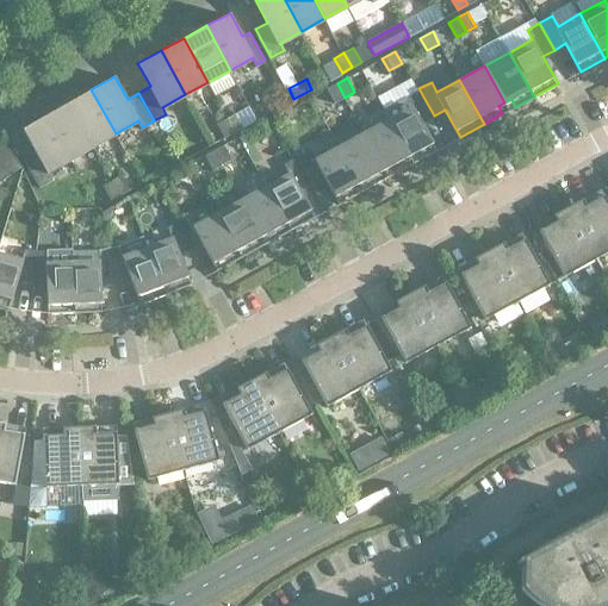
[(345,98),(337,83),(328,88),(335,102),(345,98)]
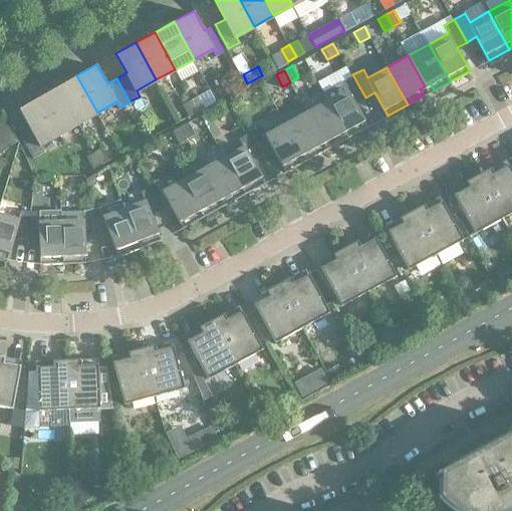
[(365,97),(352,74),(323,91),(327,99),(348,137),(368,125),(355,102),(365,97)]
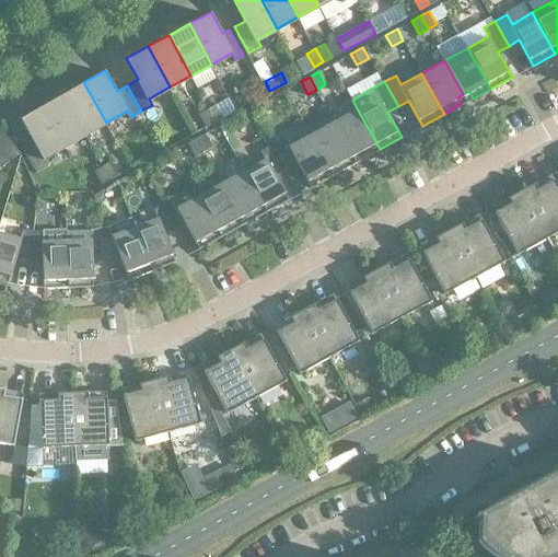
[(106,123),(83,82),(62,93),(86,134),(106,123)]
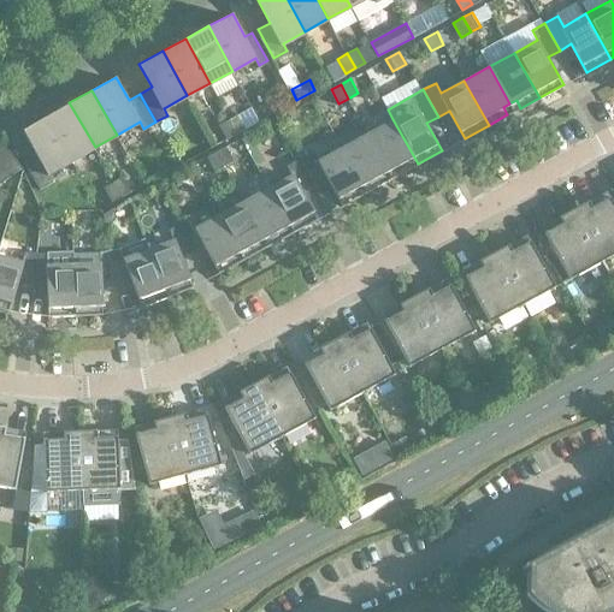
[(95,147),(69,102),(47,116),(72,160),(95,147)]
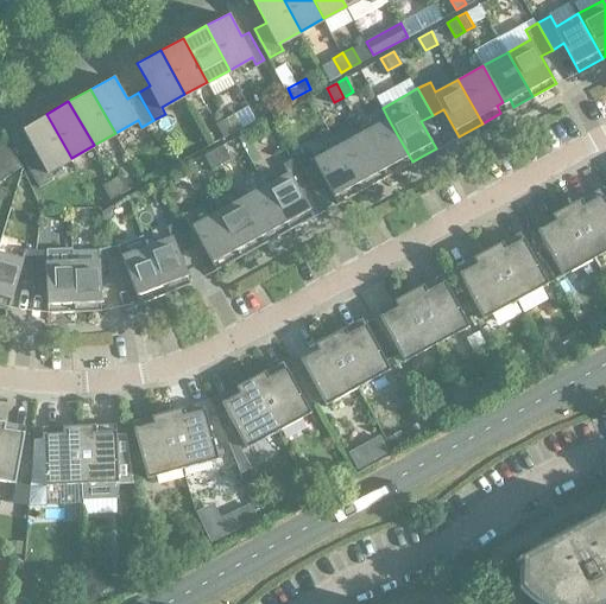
[(235,110),(226,116),(234,131),(244,125),(235,110)]
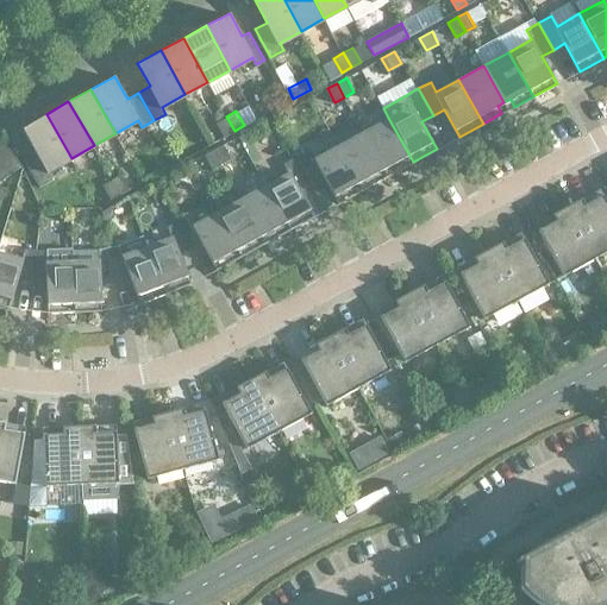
[(72,158),(47,114),(23,127),(36,151),(24,157),(39,186),(54,178),(49,171),(72,158)]
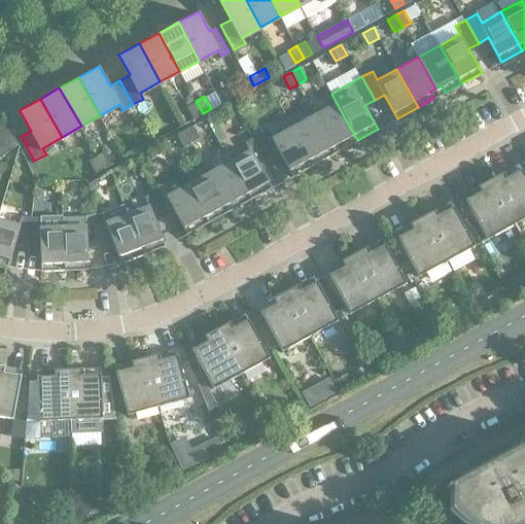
[(203,113),(196,101),(187,105),(195,117),(203,113)]
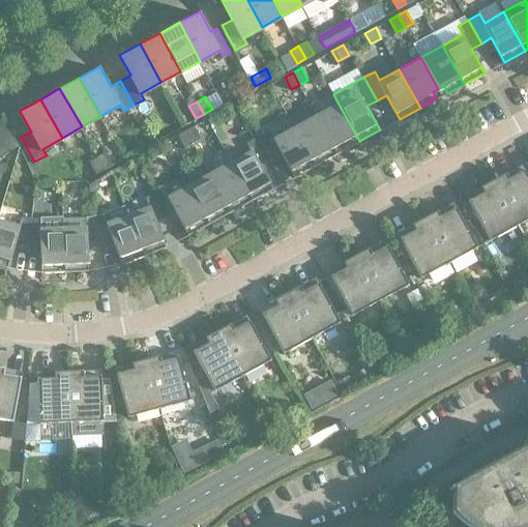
[(359,141),(338,103),(316,114),(333,146),(340,143),(343,150),(359,141)]
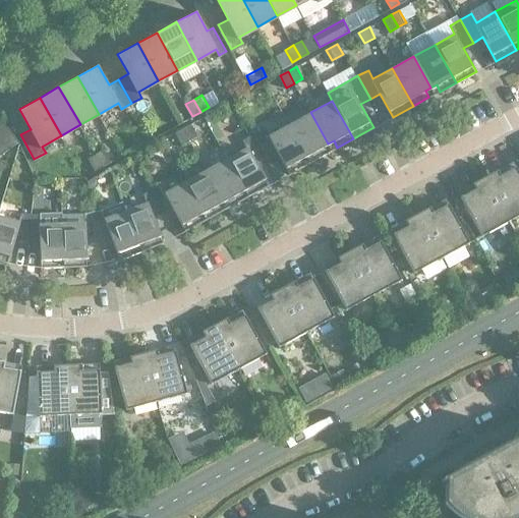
[(328,144),(310,112),(289,124),(310,162),(326,153),(323,147),(328,144)]
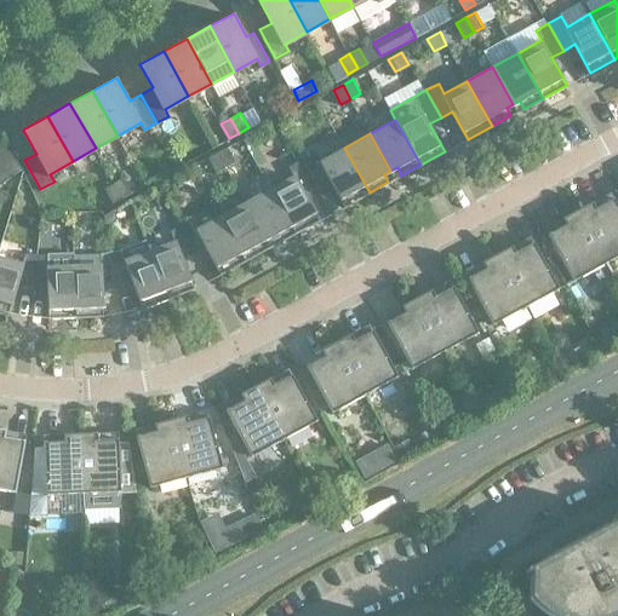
[(5,142),(0,144),(0,160),(11,176),(23,167),(5,142)]
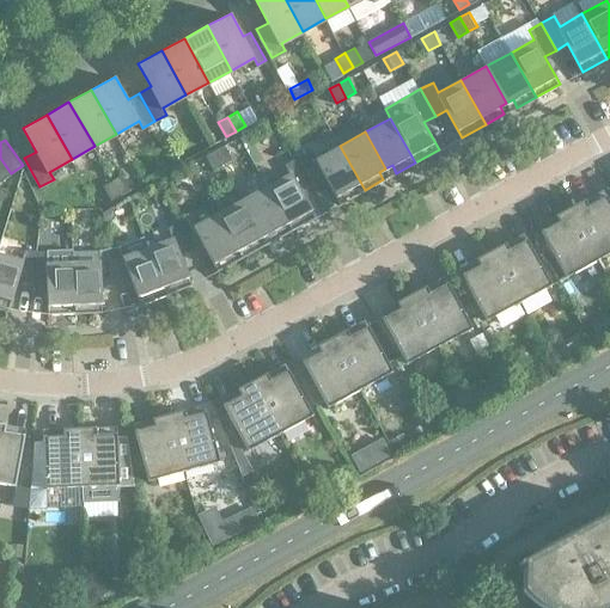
[(226,145),(217,149),(224,165),(233,159),(226,145)]
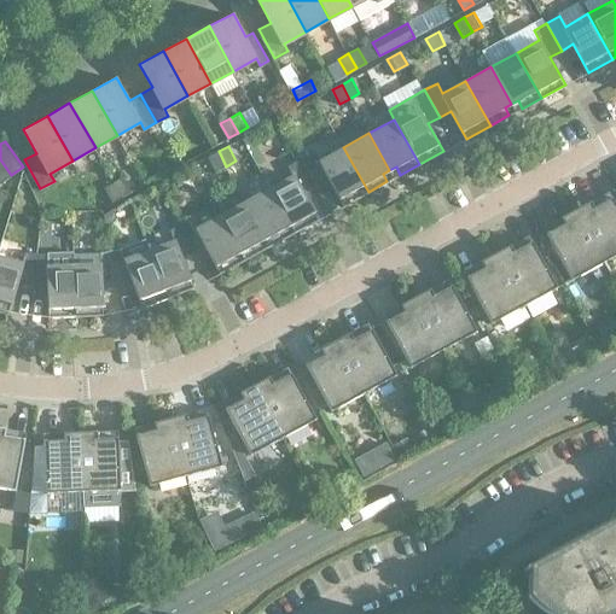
[(368,192),(343,147),(320,159),(315,150),(302,157),(317,183),(329,177),(344,205),(368,192)]
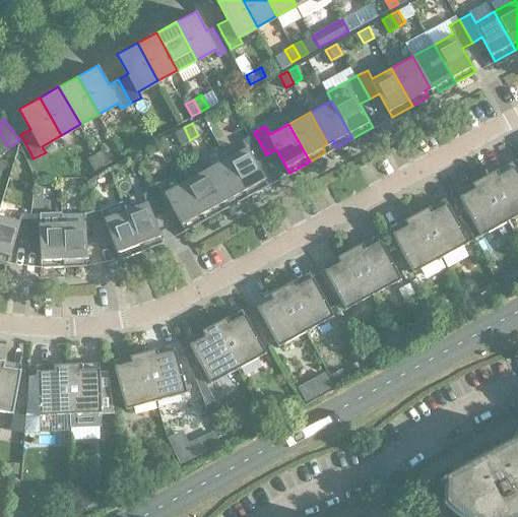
[(190,140),(184,127),(176,132),(182,144),(190,140)]
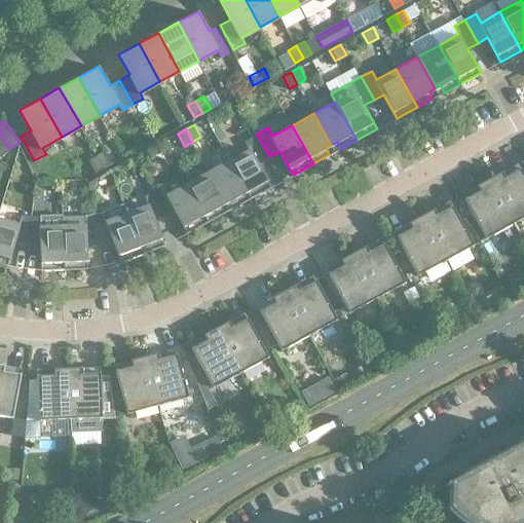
[(0,155),(9,149),(0,136),(0,155)]
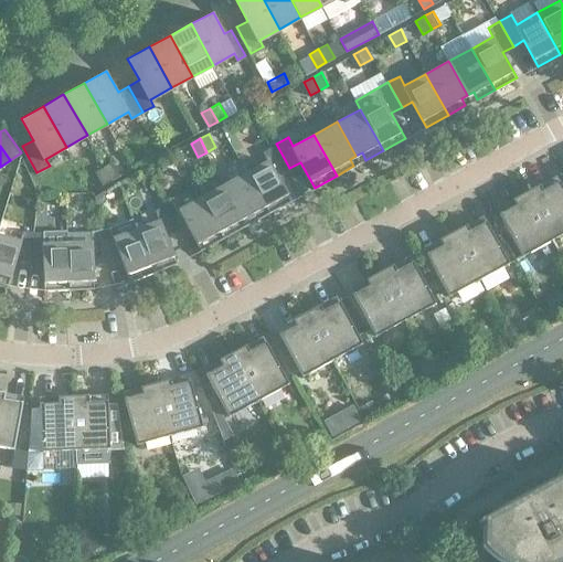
[(268,160),(247,171),(269,212),(291,200),(278,175),(285,171),(271,146),(263,150),(268,160)]
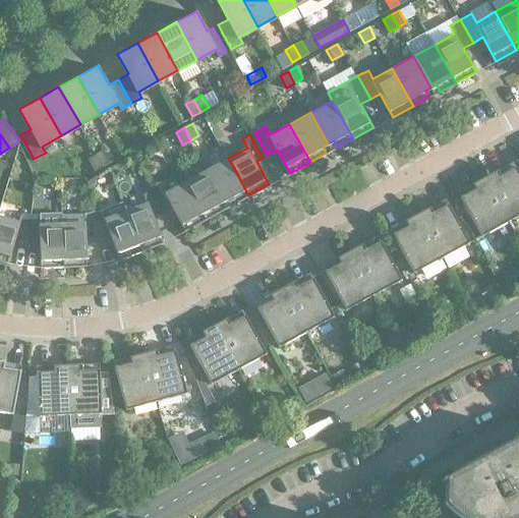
[(105,149),(96,153),(103,165),(111,161),(105,149)]
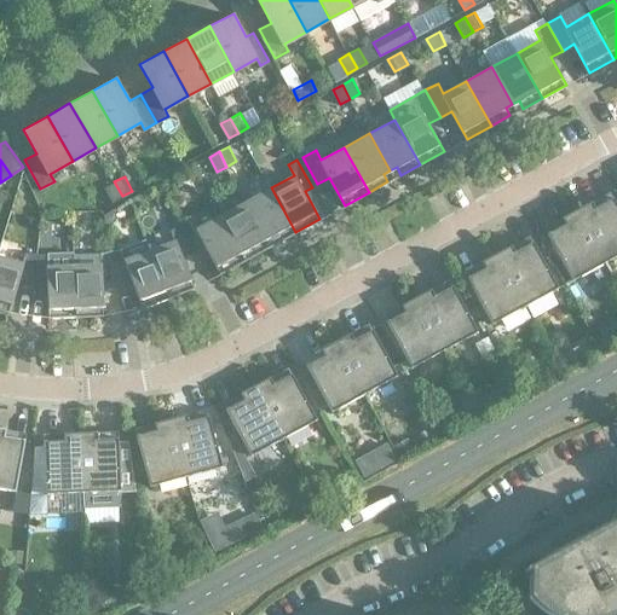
[(122,196),(114,181),(105,186),(113,201),(122,196)]
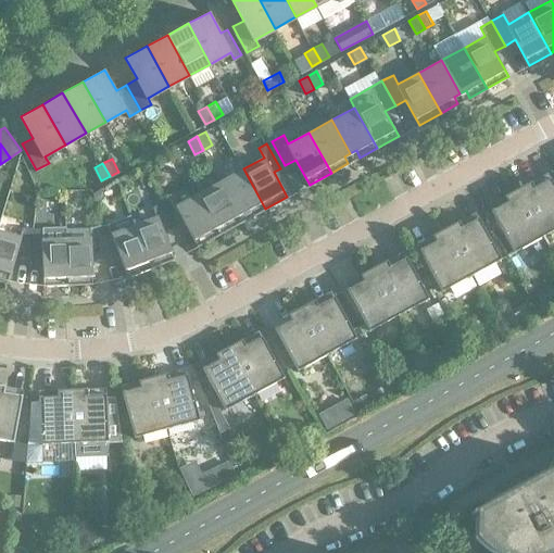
[(265,209),(243,168),(221,180),(239,214),(244,211),(249,218),(265,209)]
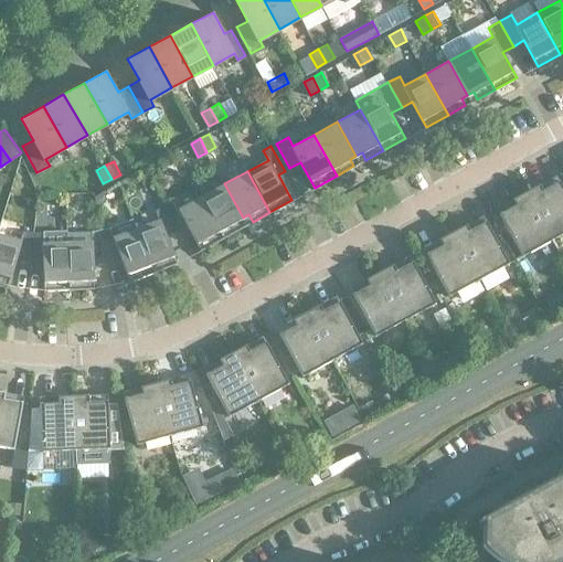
[(540,183),(527,190),(553,237),(562,232),(562,183),(560,179),(543,189),(540,183)]
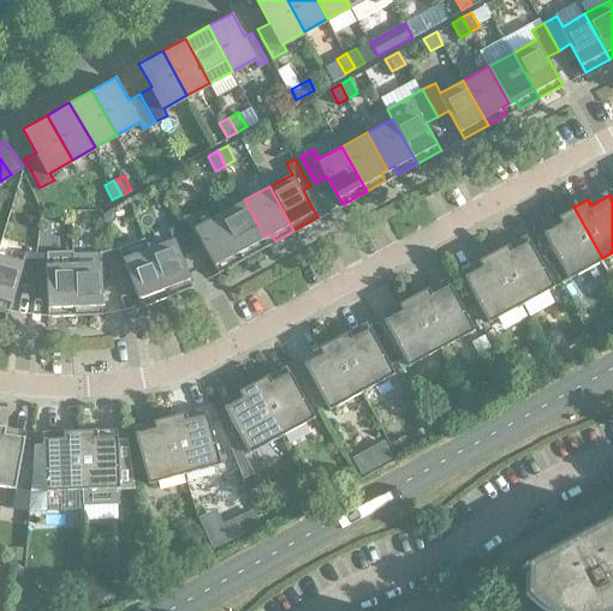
[(265,237),(244,199),(219,214),(243,258),(262,249),(259,240),(265,237)]
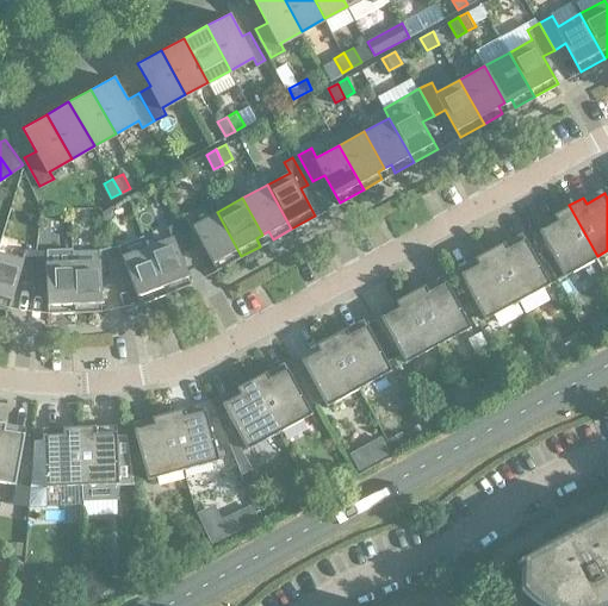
[(597,256),(569,205),(554,213),(558,219),(540,229),(565,274),(597,256)]
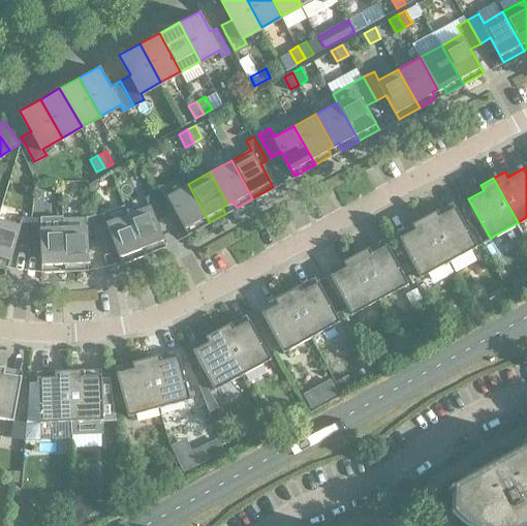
[(209,222),(188,184),(168,194),(164,186),(155,191),(166,215),(176,210),(188,234),(209,222)]
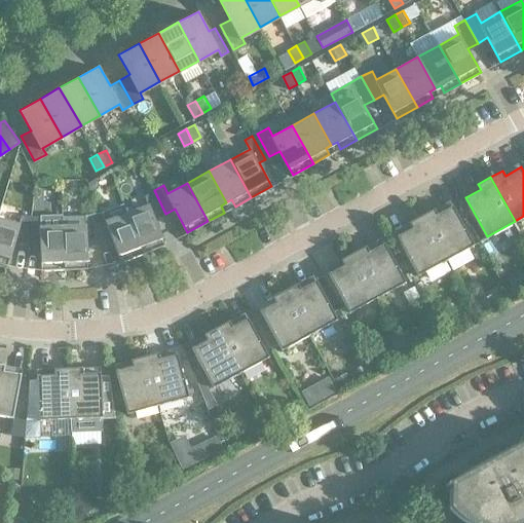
[(165,214),(154,190),(145,194),(148,204),(127,212),(143,253),(164,245),(155,219),(165,214)]
